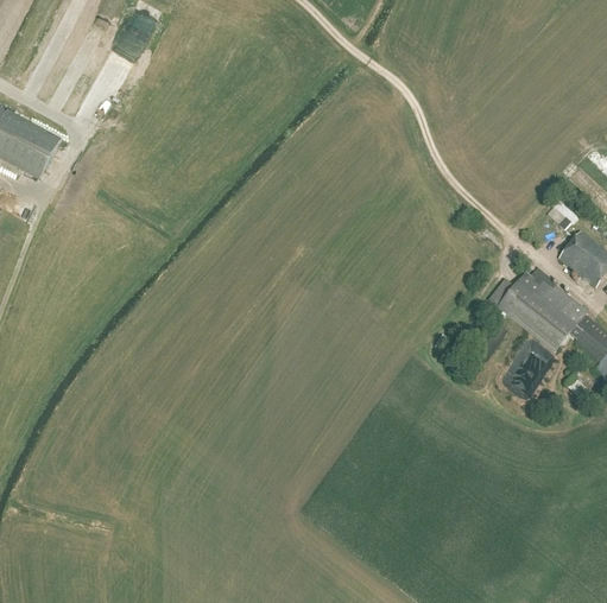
[(128,24),(97,88),(120,99),(155,25),(149,23),(144,32),(128,24)]
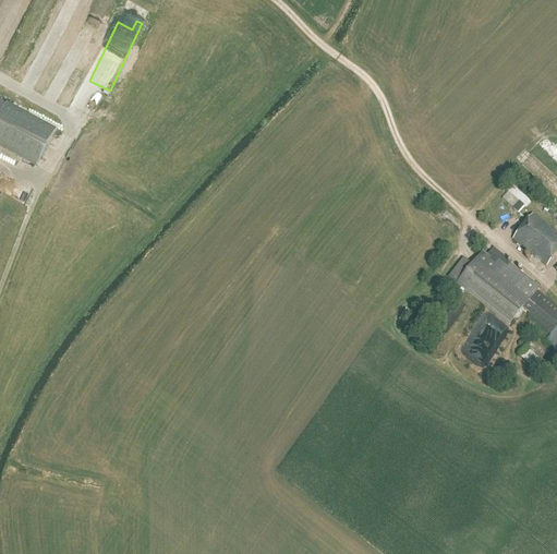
[(5,99),(4,101),(0,99),(0,144),(34,163),(55,128),(5,99)]
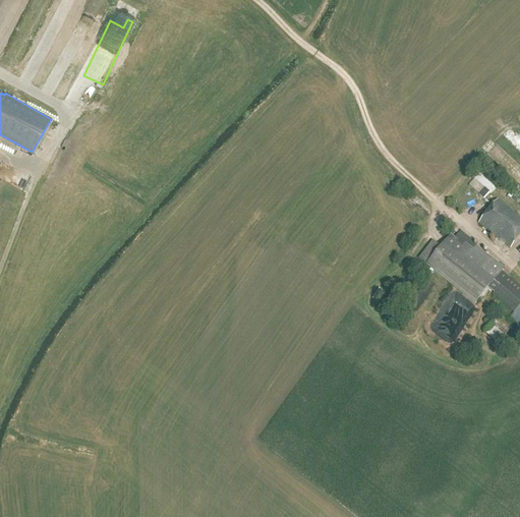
[(0,141),(11,148),(13,144),(0,136),(0,141)]
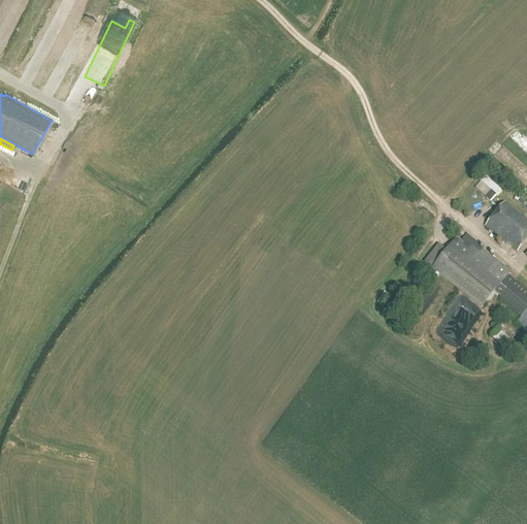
[(424,207),(428,200),(423,196),(418,203),(424,207)]
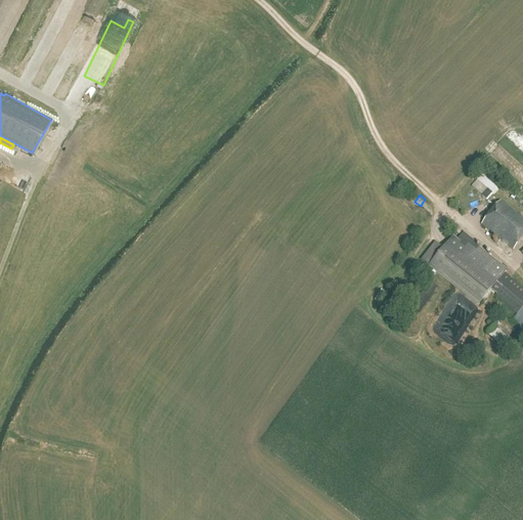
[(522,233),(522,215),(499,198),(481,221),(513,247),(522,233)]
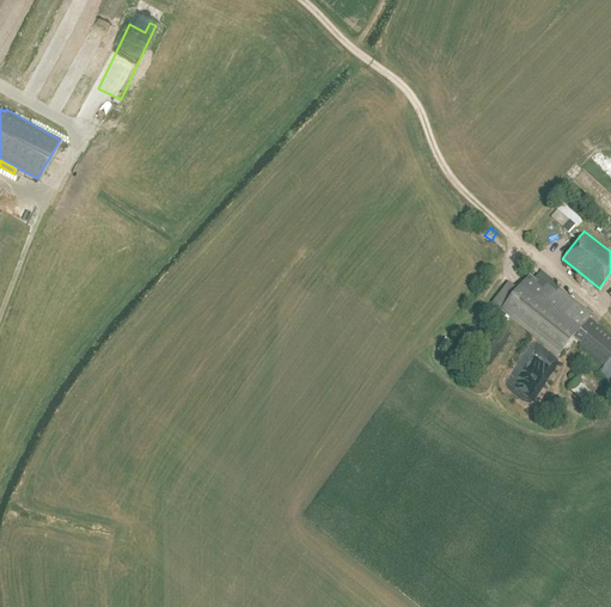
[(543,287),(529,275),(518,287),(509,280),(492,300),(558,354),(593,312),(550,277),(543,287)]
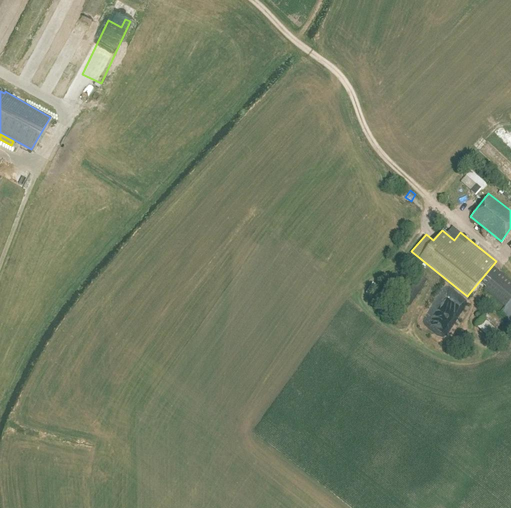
[(510,278),(499,269),(485,286),(506,303),(500,310),(510,319),(510,278)]
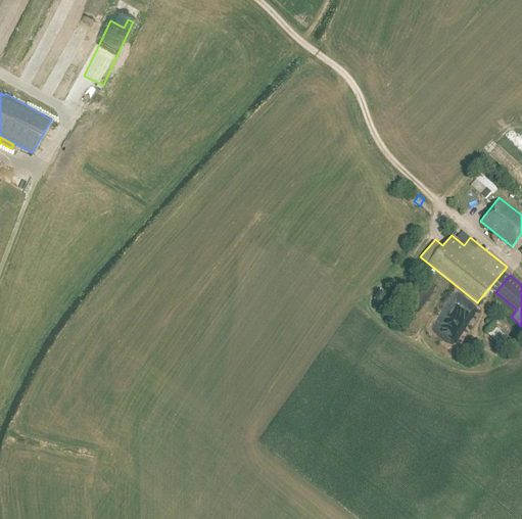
[(438,284),(428,278),(400,319),(410,325),(438,284)]
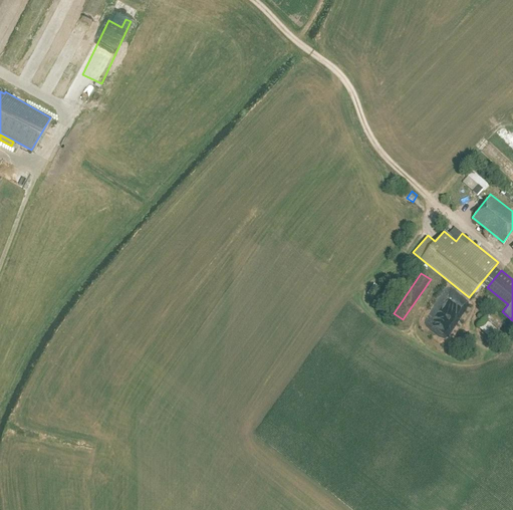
[(395,290),(387,285),(374,302),(382,308),(395,290)]
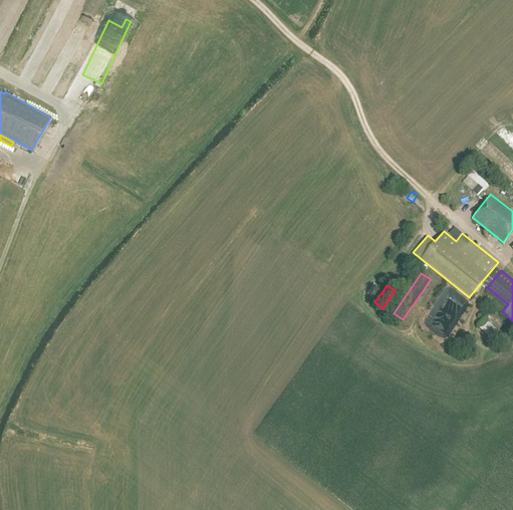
[(490,310),(486,306),(480,313),(484,317),(478,325),(491,336),(507,317),(494,306),(490,310)]
